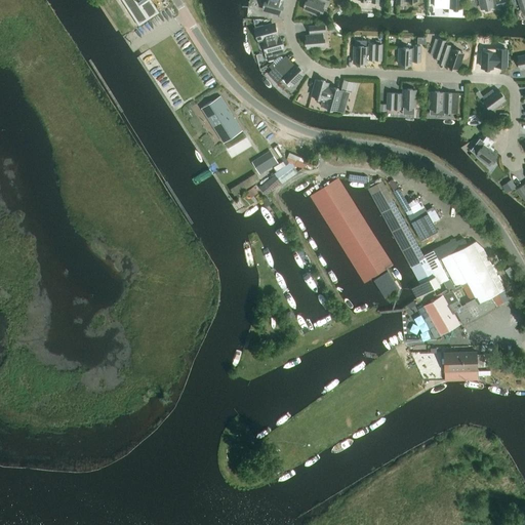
[(151,0),(121,0),(138,27),(160,13),(151,0)]
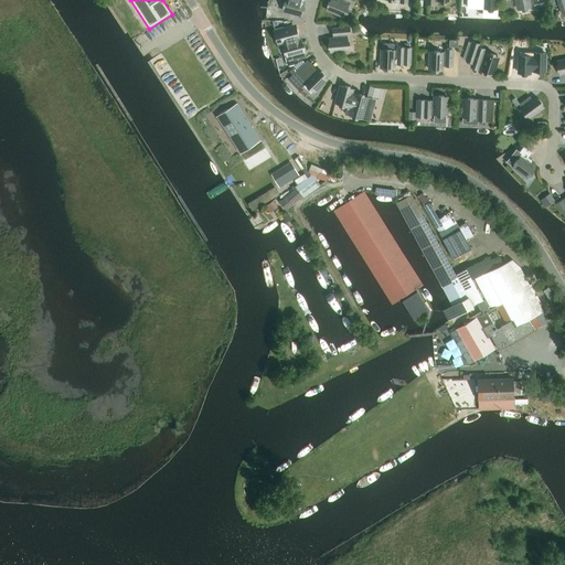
[(301,17),(305,0),(286,0),(284,12),(301,17)]
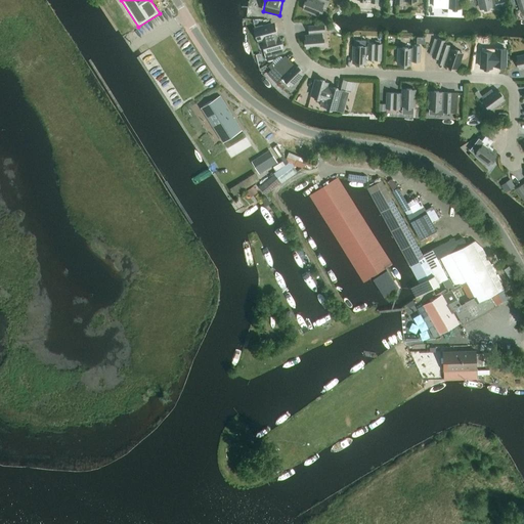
[(307,0),(303,10),(318,15),(323,2),(326,3),(328,0),(307,0)]
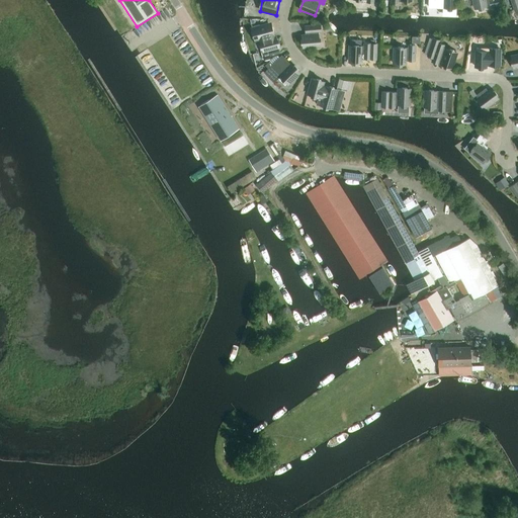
[(428,0),(429,7),(444,7),(443,15),(455,15),(455,0),(428,0)]
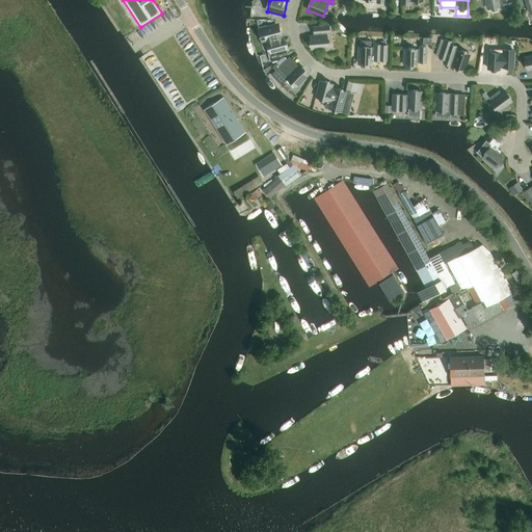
[(485,0),(488,9),(503,5),(502,0),(485,0)]
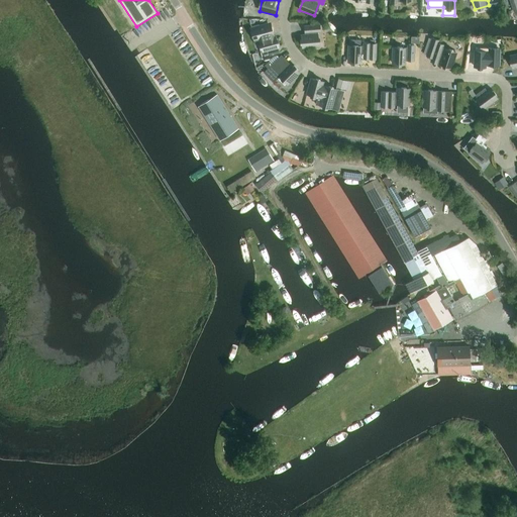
[(500,10),(499,6),(498,3),(492,4),(493,8),(494,12),(500,10)]
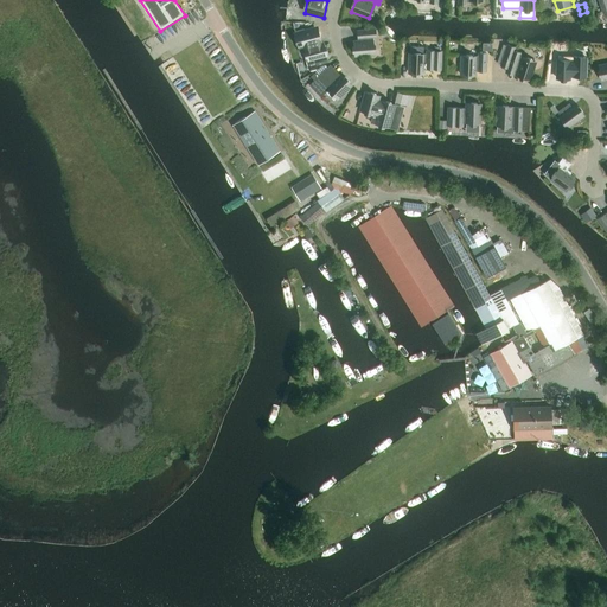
[(324,43),(319,44),(314,29),(295,34),(300,50),(306,49),(310,59),(306,61),(308,70),(317,68),(317,66),(323,64),(321,58),(327,57),(324,43)]
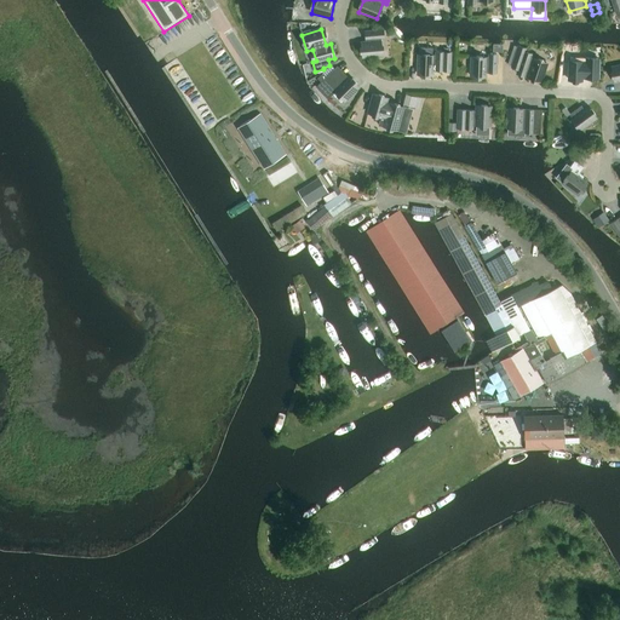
[(366,42),(362,44),(363,58),(383,56),(380,39),(384,39),(384,30),(366,32),(366,42)]
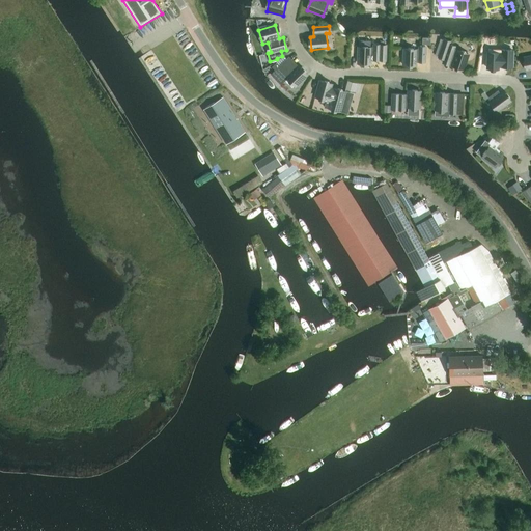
[(445,39),(441,51),(439,58),(444,59),(443,63),(464,71),(469,54),(455,50),(456,47),(450,45),(451,42),(445,39)]
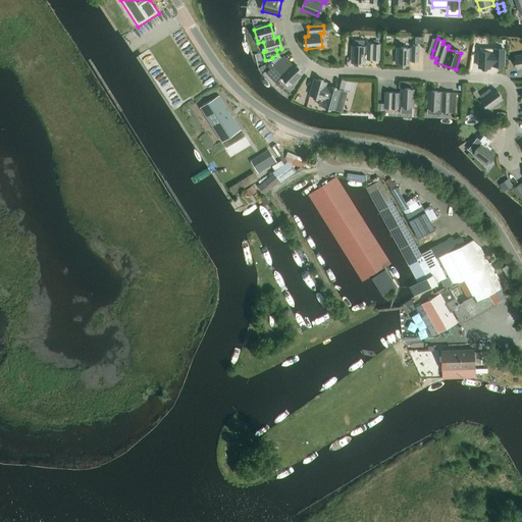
[(368,47),(353,47),(353,63),(365,63),(365,60),(380,60),(380,45),(368,44),(368,47)]
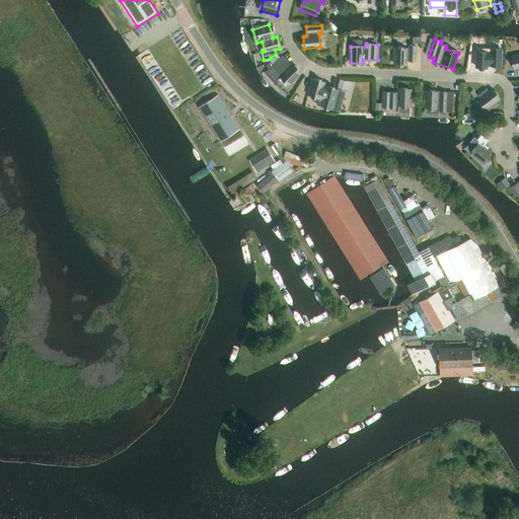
[(394,48),(394,64),(406,65),(406,61),(416,61),(416,46),(410,46),(410,49),(394,48)]
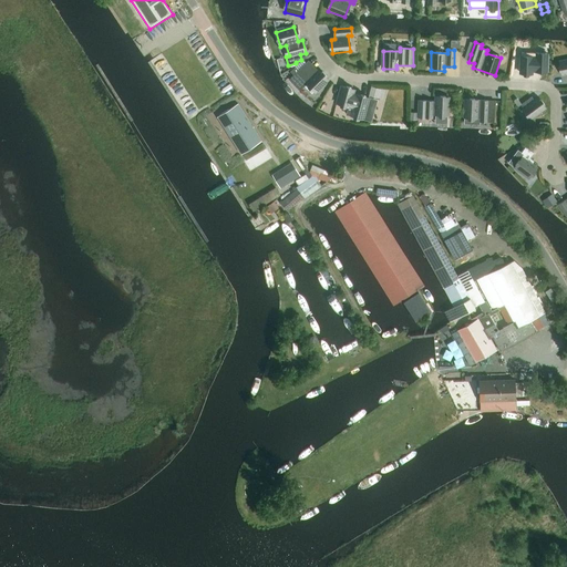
[(547,71),(547,53),(522,52),(521,73),(532,74),(532,71),(547,71)]
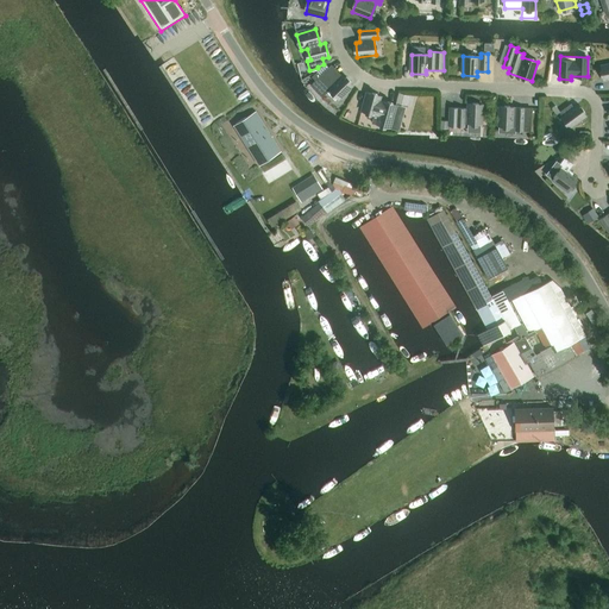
[(315,81),(328,69),(324,64),(312,77),(315,81)]
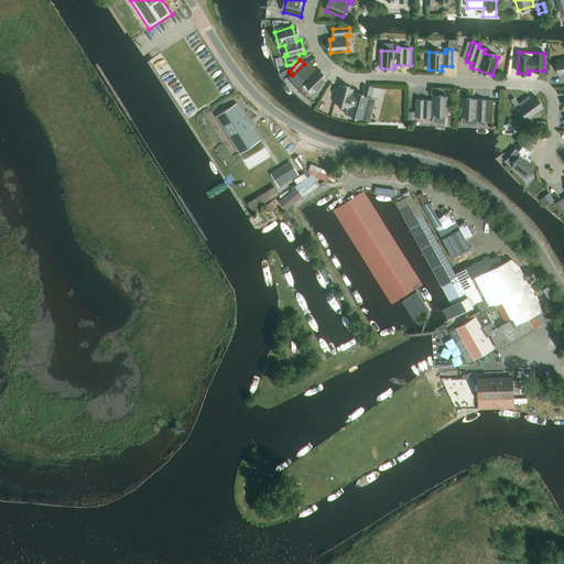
[(327,79),(317,71),(315,74),(312,72),(314,71),(305,62),(304,64),(292,75),(288,79),(299,90),(305,83),(314,93),(327,79)]
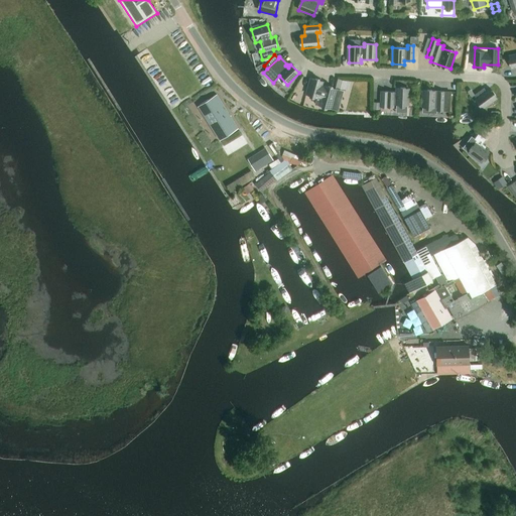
[(323,82),(311,79),(306,94),(317,98),(316,104),(331,108),(336,90),(321,86),(323,82)]
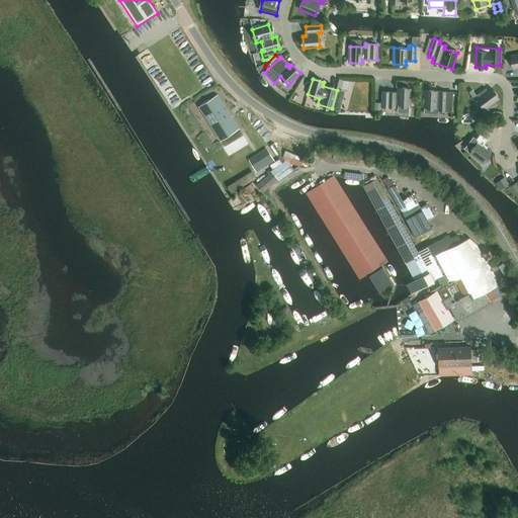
[(340,79),(338,87),(346,89),(348,81),(340,79)]
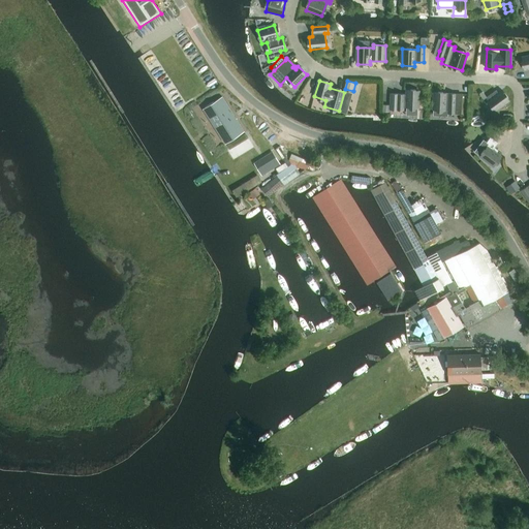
[(391,110),(403,111),(403,107),(418,107),(418,91),(407,91),(406,94),(392,94),(391,110)]
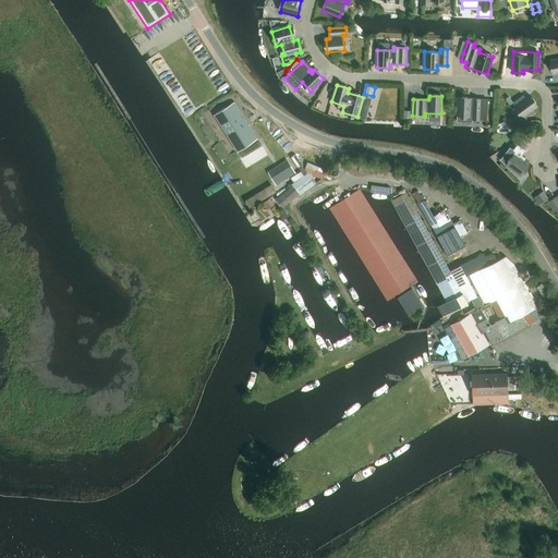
[(523,96),(512,104),(522,117),(536,106),(529,96),(525,98),(523,96)]
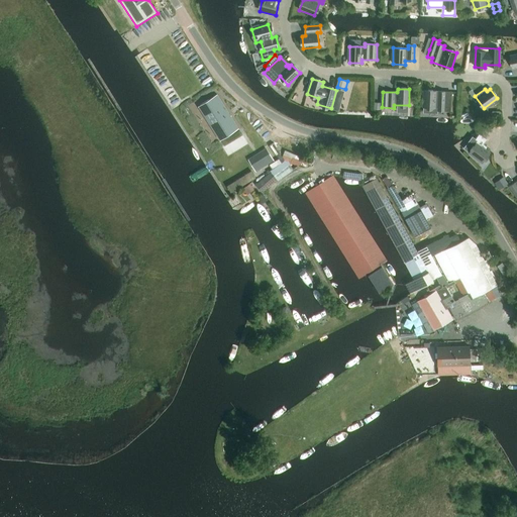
[(445,92),(424,91),(423,107),(438,108),(437,111),(444,111),(445,92)]
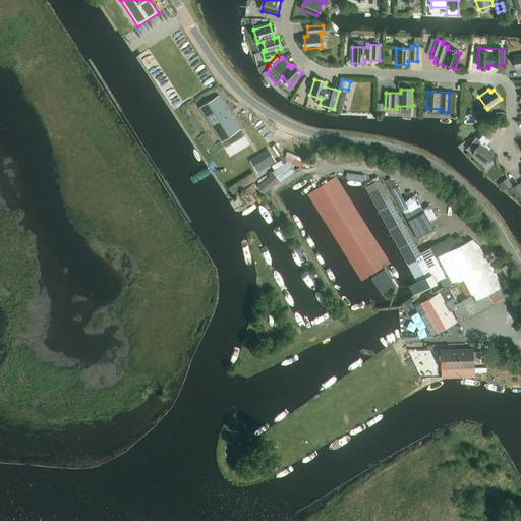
[(219,96),(201,106),(223,139),(240,129),(219,96)]
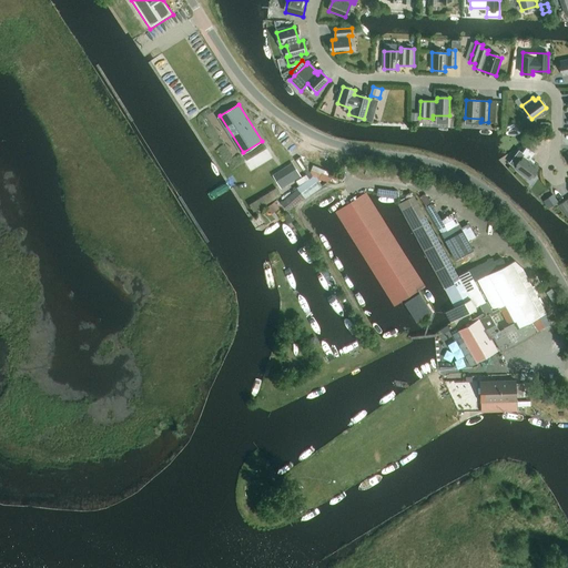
[(527,148),(523,153),(525,155),(515,168),(529,179),(538,168),(533,164),(535,162),(530,159),(535,153),(527,148)]
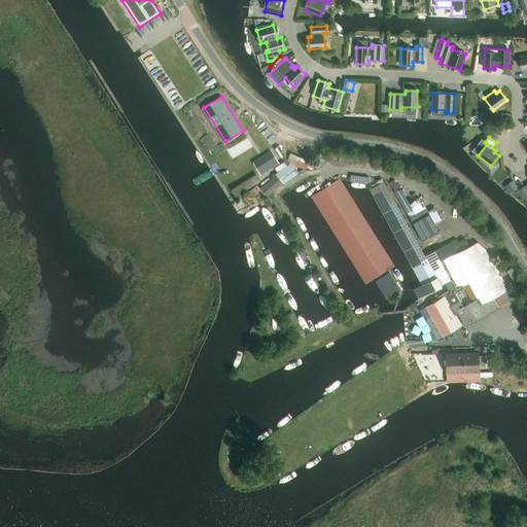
[(261,175),(279,164),(271,151),(253,163),(261,175)]
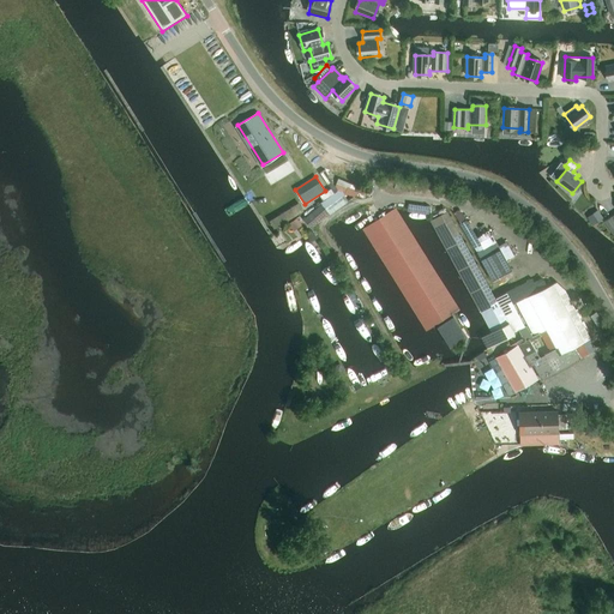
[(323,202),(335,193),(331,187),(319,196),(323,202)]
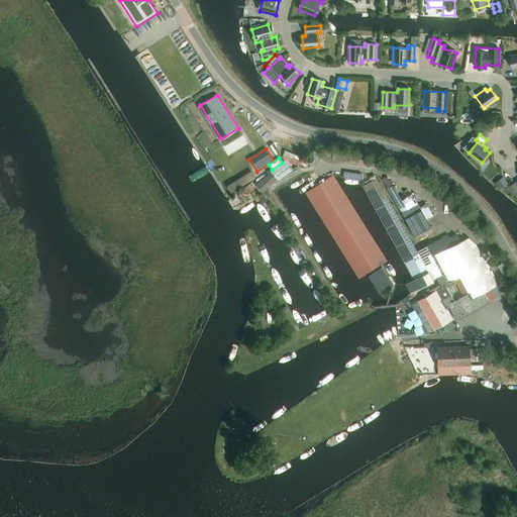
[(498,180),(494,183),(499,190),(503,187),(498,180)]
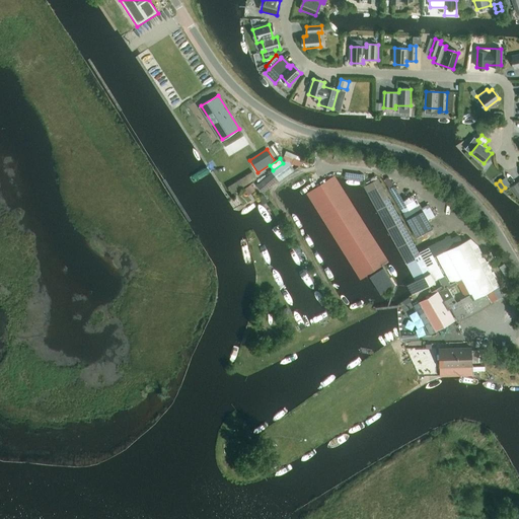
[(263,204),(268,201),(265,195),(260,198),(263,204)]
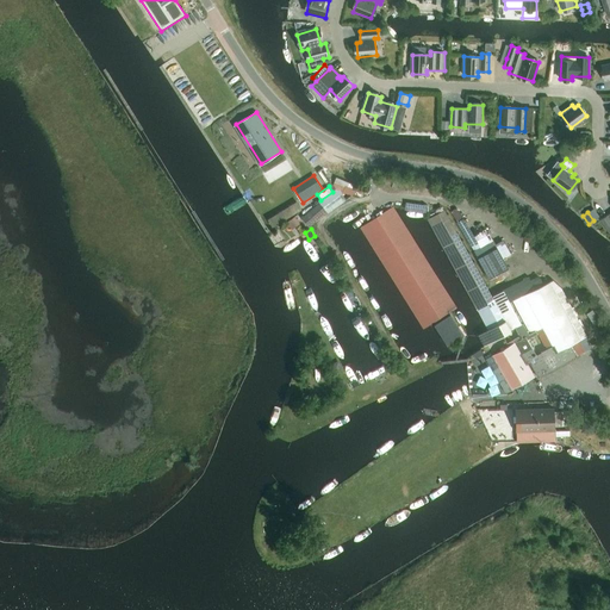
[(493,240),(473,250),(489,279),(509,268),(504,260),(496,244),(493,240)]
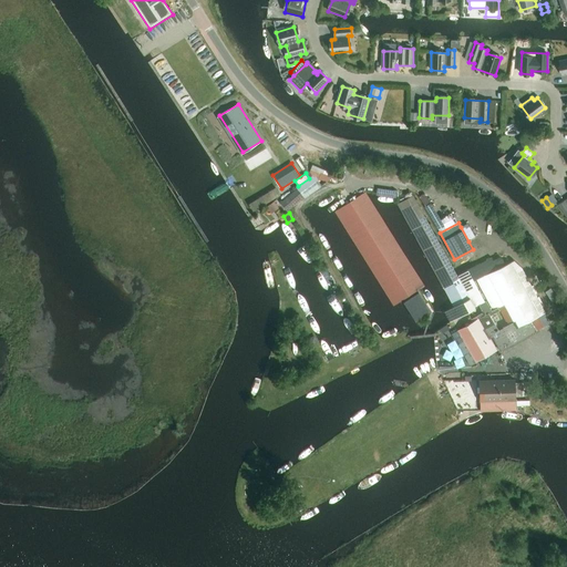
[(550,323),(545,312),(536,296),(535,292),(532,287),(525,272),(523,268),(514,260),(512,263),(508,264),(505,266),(502,258),(494,263),(492,258),(481,264),(486,275),(477,280),(484,294),(493,310),(492,311),(485,301),(478,306),(482,312),(475,316),(477,320),(459,331),(473,357),(485,349),(488,356),(495,351),(490,341),(491,340),(493,339),(501,351),(508,347),(507,344),(532,330),(533,332),(536,331),(531,320),(533,319),(538,317),(543,327),(550,323)]
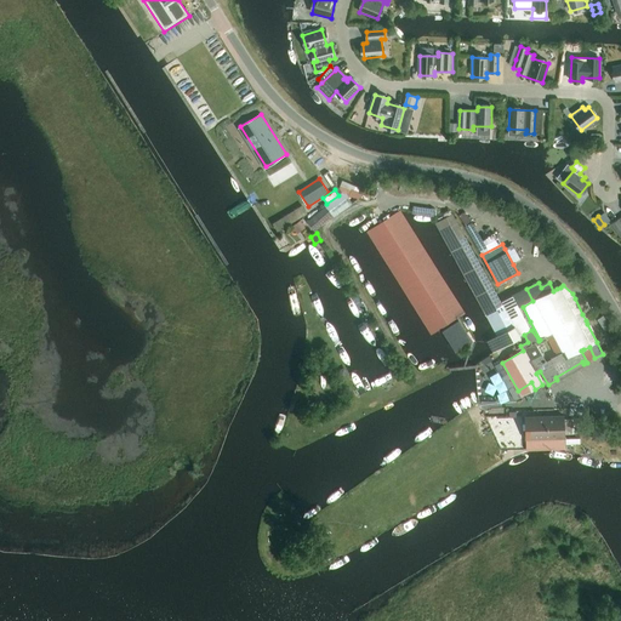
[(456,352),(472,341),(459,320),(442,331),(456,352)]
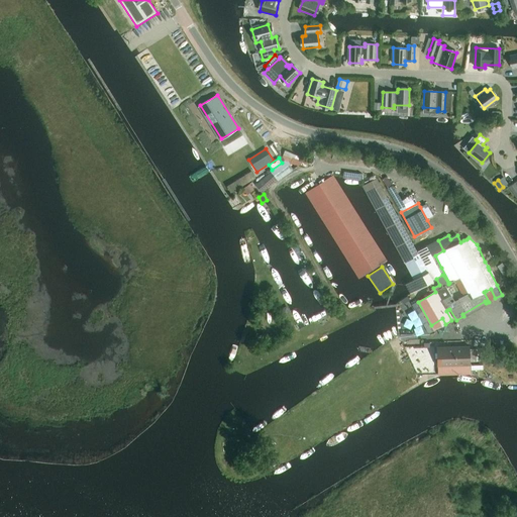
[(428,273),(405,285),(410,294),(413,293),(433,282),(428,273)]
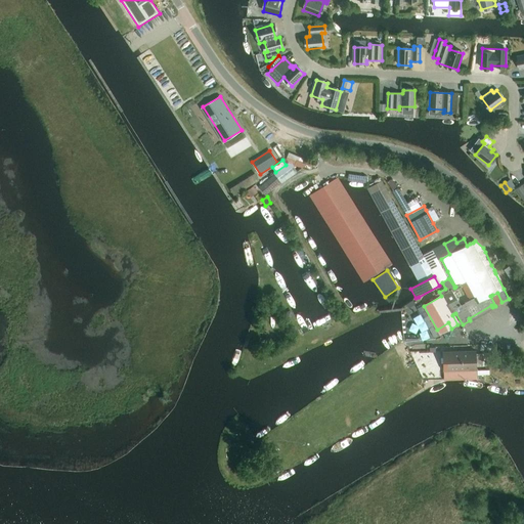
[(462,352),(447,352),(448,370),(462,369),(476,369),(476,351),(475,351),(475,354),(468,354),(468,351),(462,352)]
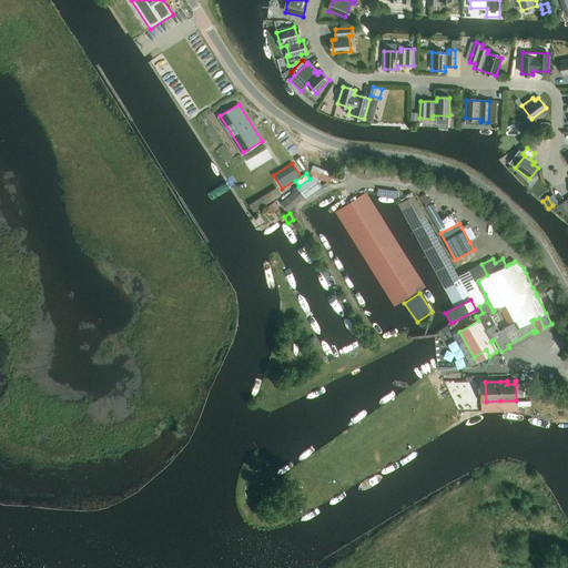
[(549,396),(550,389),(534,386),(533,393),(549,396)]
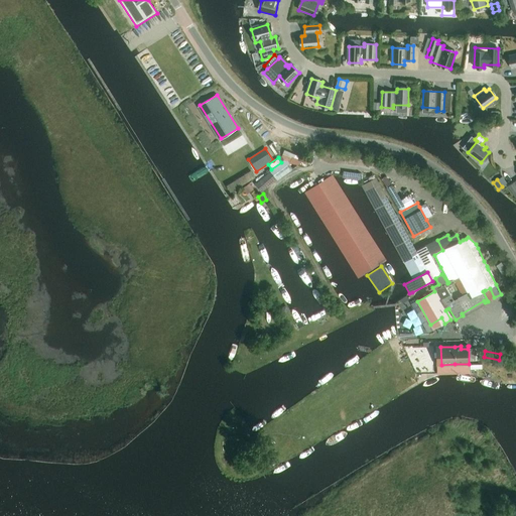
[(508,362),(509,355),(501,353),(500,360),(508,362)]
